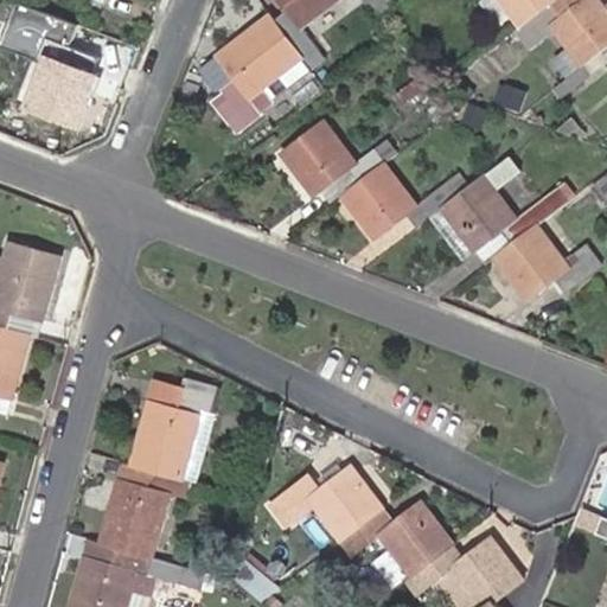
[(274,19),(294,45),(301,56),(306,61),(318,51),(300,26),(333,0),(279,0),(286,8),(274,19)]
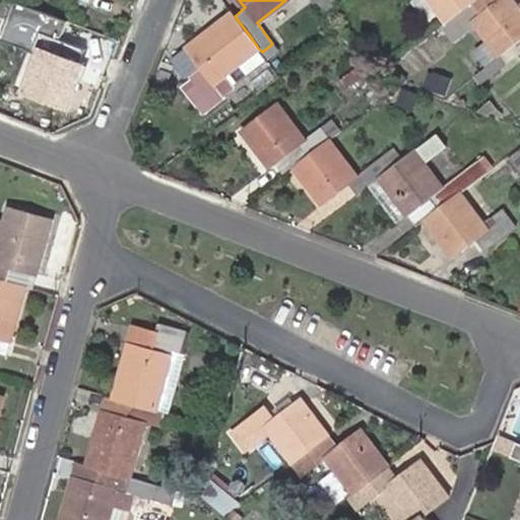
[(312,0),(321,11),(334,0),(312,0)]
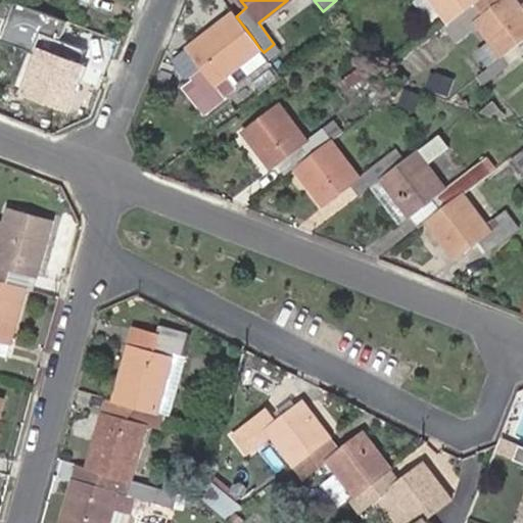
[(431,0),(446,19),(452,15),(470,0),(431,0)]
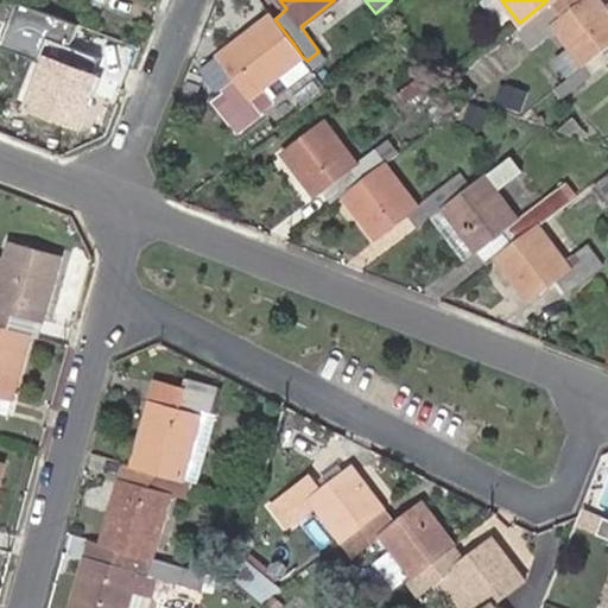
[(584,64),(607,44),(607,6),(603,0),(578,0),(563,13),(552,0),(546,0),(525,18),(537,33),(551,21),(584,64)]
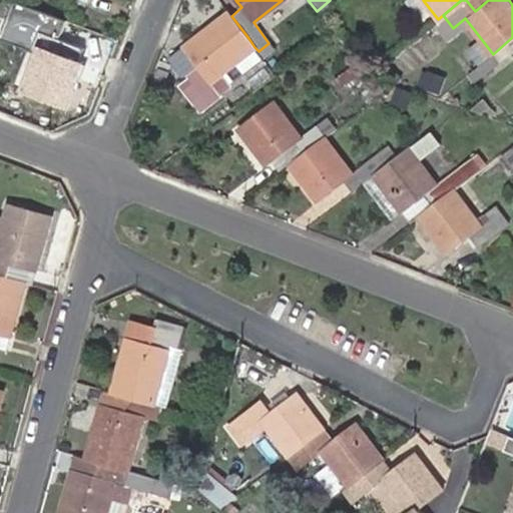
[(488,0),(466,0),(475,11),(488,0)]
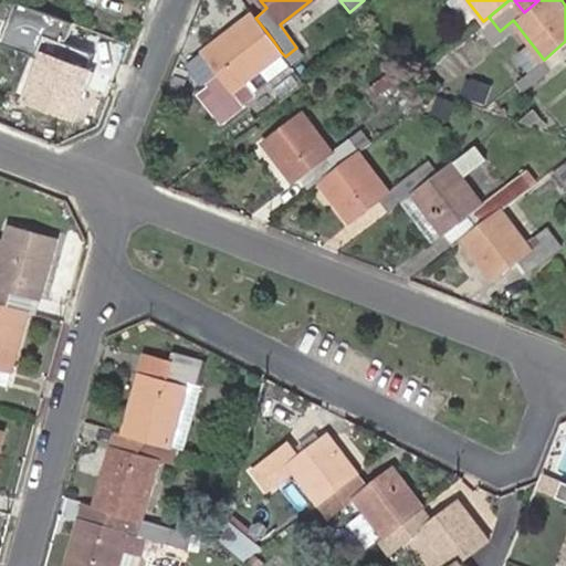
[(258,70),(281,52),(274,42),(255,18),(251,13),(201,51),(219,73),(206,82),(224,106),(237,96),(242,104),(269,83),(258,70)]
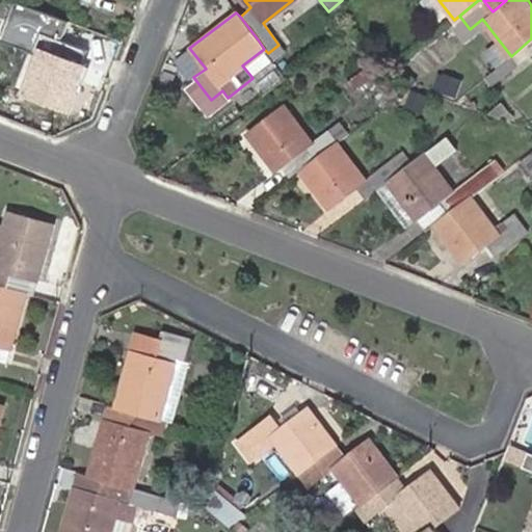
[(69,108),(86,64),(61,56),(69,41),(44,29),(36,46),(44,48),(26,91),(69,108)]
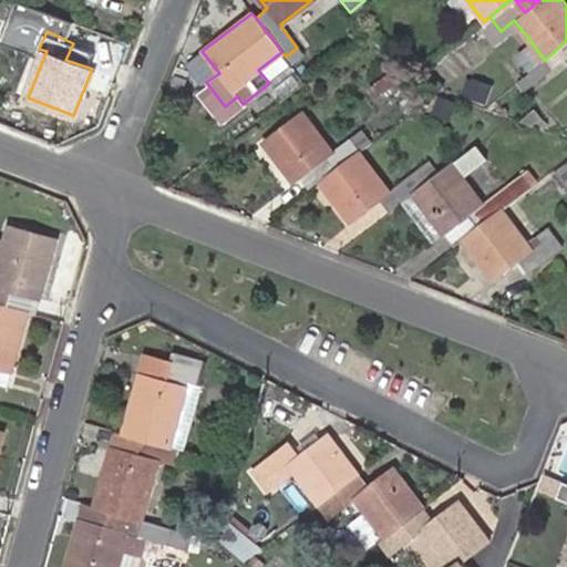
[(566,41),(545,60),(517,82),(524,91),(557,65),(560,68),(566,62),(566,41)]
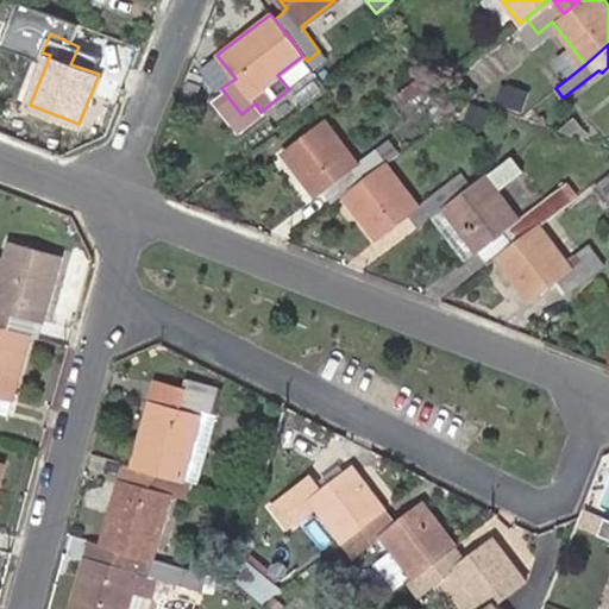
[(70,64),(99,74),(105,58),(79,46),(70,64)]
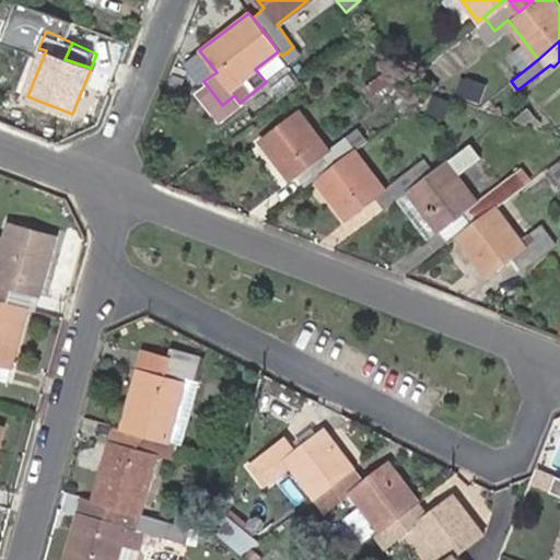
[(187,59),(203,81),(217,72),(199,50),(187,59)]
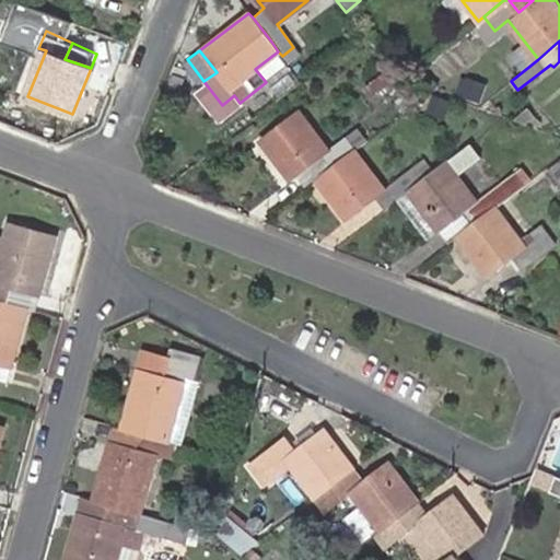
[(415,67),(420,59),(407,51),(403,60),(415,67)]
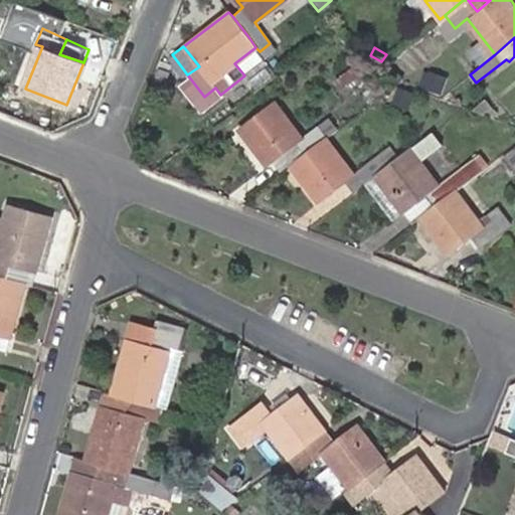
[(354,63),(335,78),(343,90),(363,73),(354,63)]
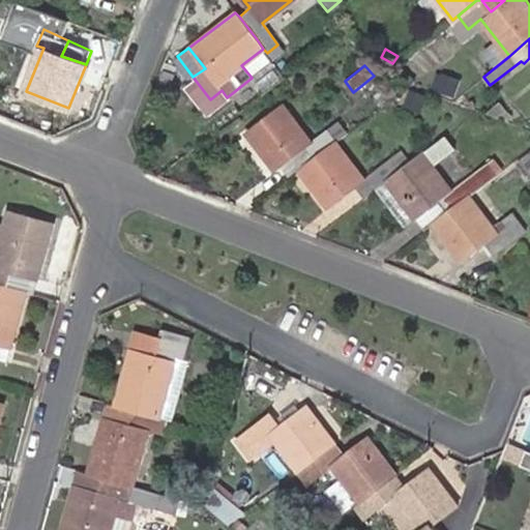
[(315,159),(337,142),(349,133),(339,120),(327,129),(312,142),(283,104),(245,131),(275,170),(305,146),(315,159)]
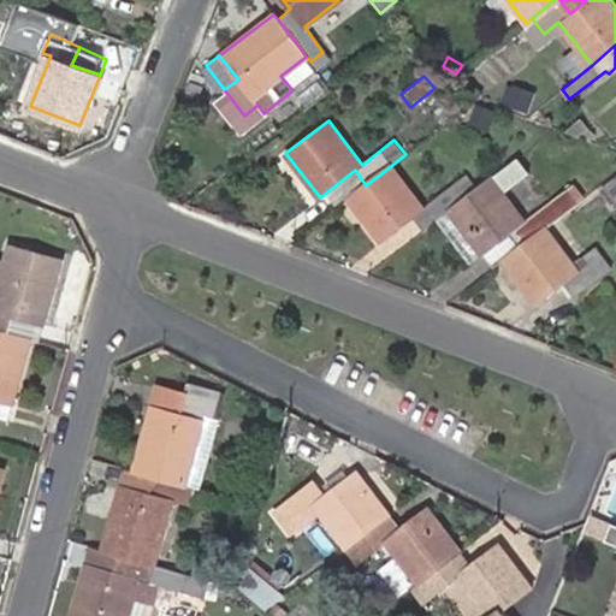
[(545,226),(549,224),(582,197),(570,183),(538,208),(525,219),(503,190),(529,171),(517,157),(492,176),(477,188),(450,209),(481,252),(511,230),(522,244),(545,226)]
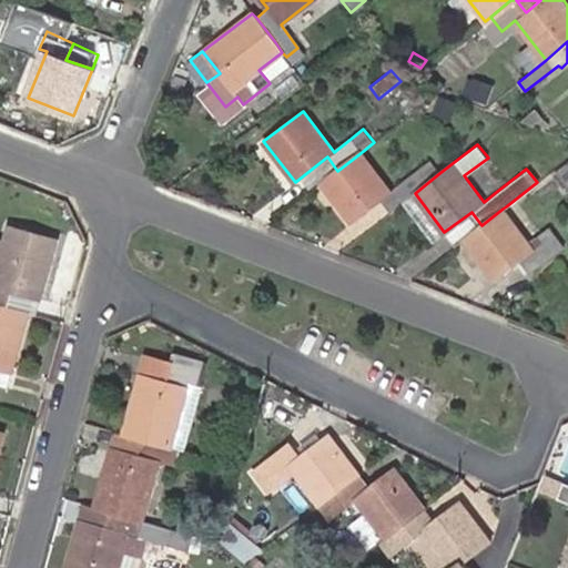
[(379,200),(389,212),(403,203),(415,193),(439,173),(429,161),(406,181),(392,192),(362,152),(337,171),(323,183),(352,221),(379,200)]
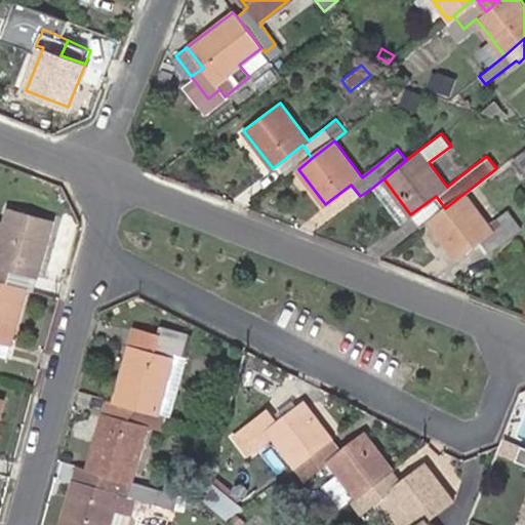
[(524,151),(511,162),(524,179),(524,177),(524,151)]
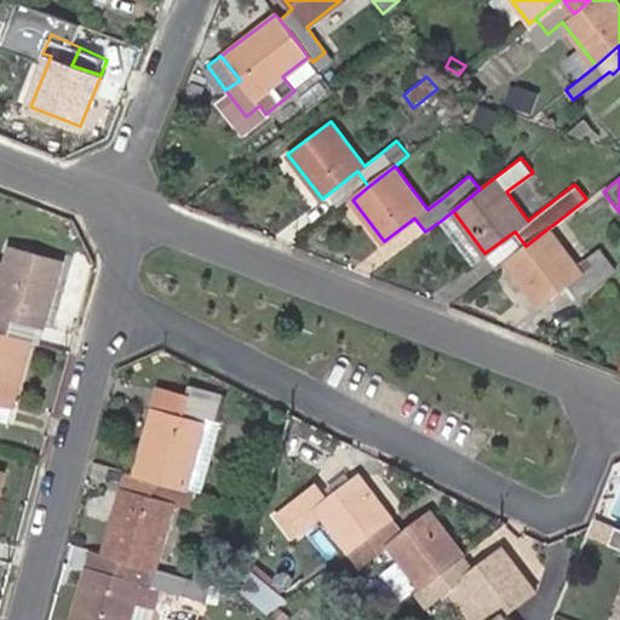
[(453,211),(440,222),(472,263),(484,253),(453,211)]
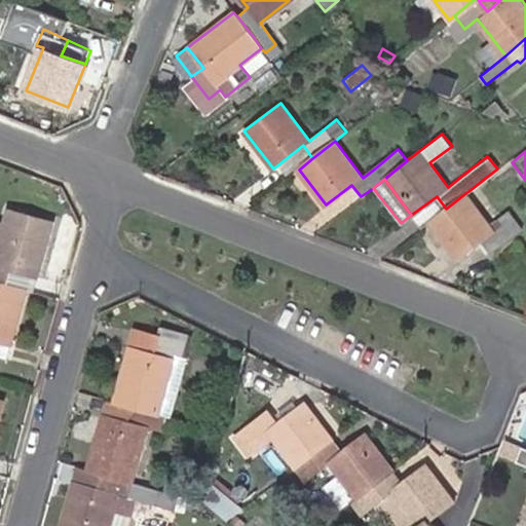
[(446,209),(429,222),(458,259),(483,239),(493,252),(514,236),(522,228),(509,213),(491,226),(465,193),(446,209)]
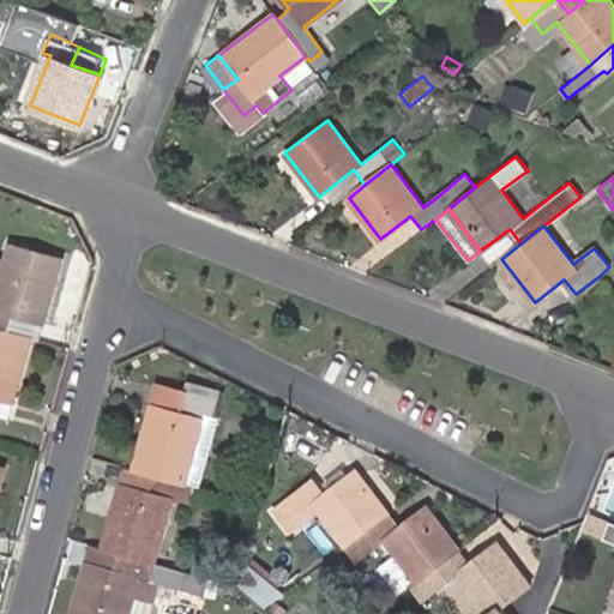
[(501,259),(521,244),(510,229),(479,252),(491,268),(501,259)]
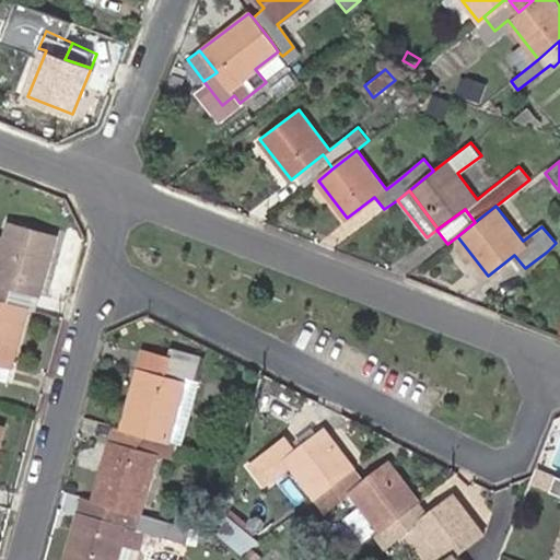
[(0,298),(8,300),(12,284),(39,291),(55,234),(7,221),(3,237),(0,248),(0,298)]
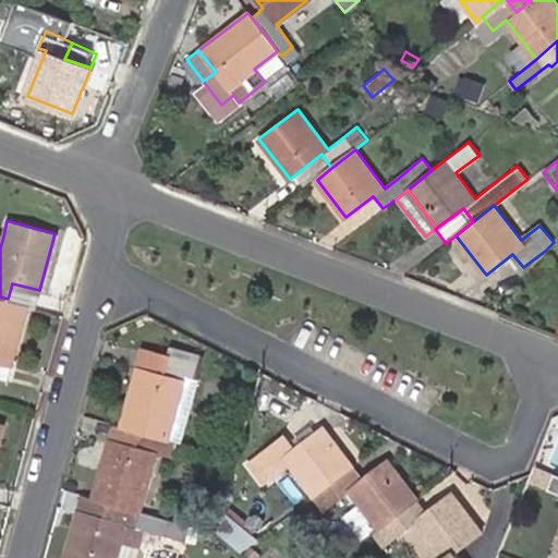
[(12,283),(8,299),(26,304),(36,306),(39,290),(12,283)]
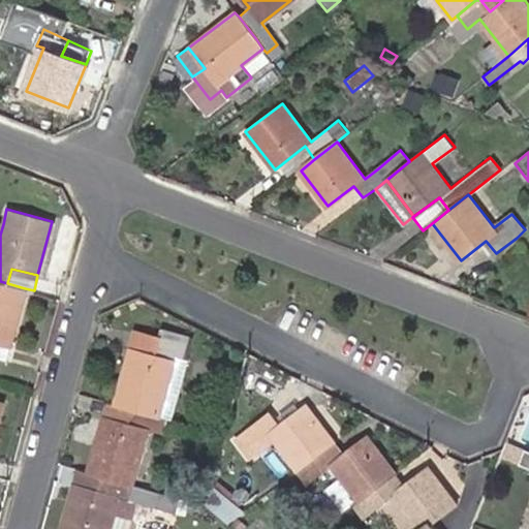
[(7,283),(0,281),(0,356),(3,358),(7,359),(10,344),(25,288),(7,283)]
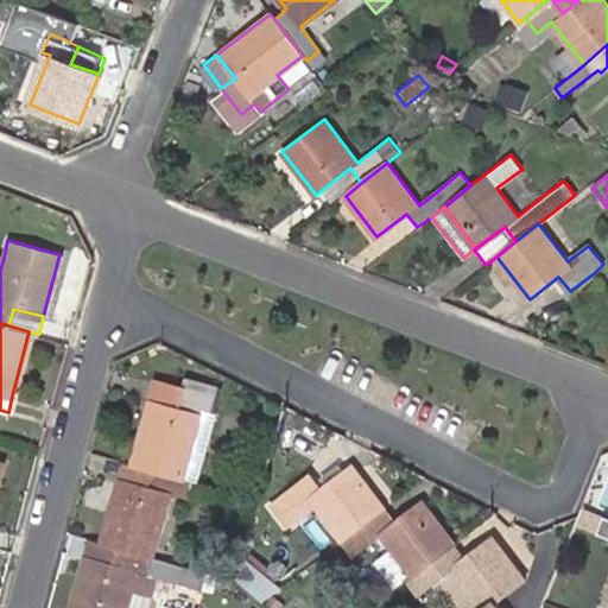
[(151,400),(133,464),(154,469),(185,479),(203,412),(213,415),(222,382),(190,373),(185,390),(181,407),(151,400)]
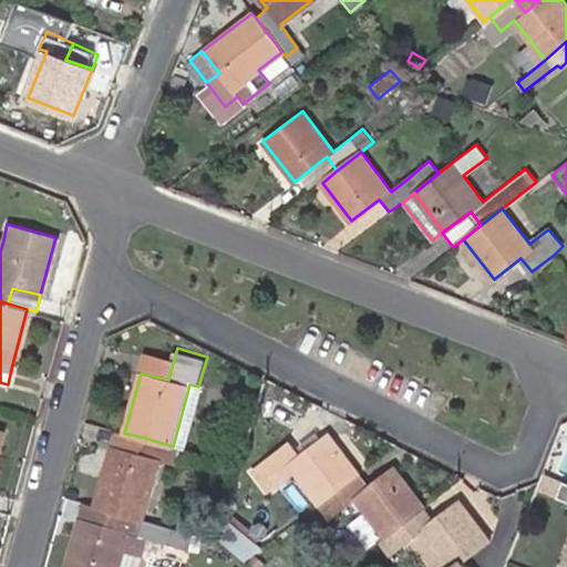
[(146,356),(141,373),(168,380),(173,363),(146,356)]
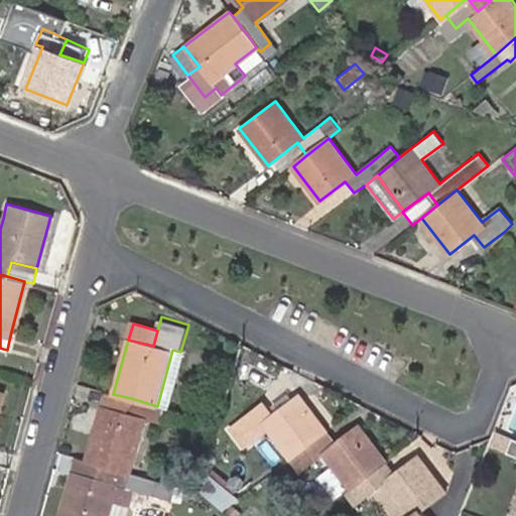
[(163,407),(170,409),(186,354),(180,352),(172,350),(157,406),(163,407)]
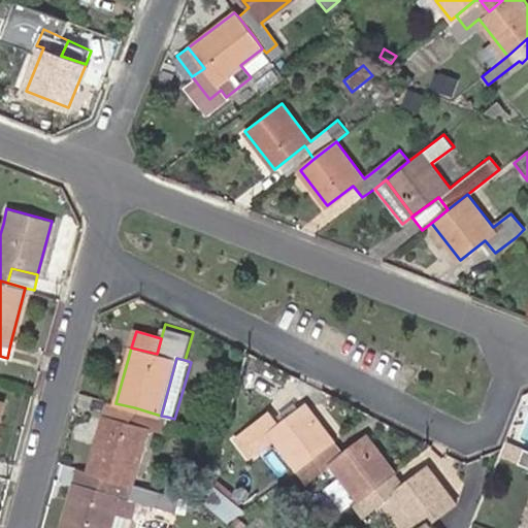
[(134,407),(116,403),(106,400),(103,416),(111,418),(130,423),(134,407)]
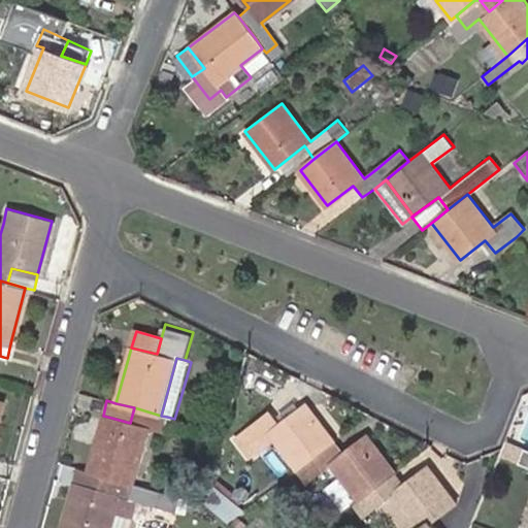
[(312,457),(334,439),(305,403),(279,424),(270,413),(249,429),(259,441),(271,431),(299,467),(312,457)]
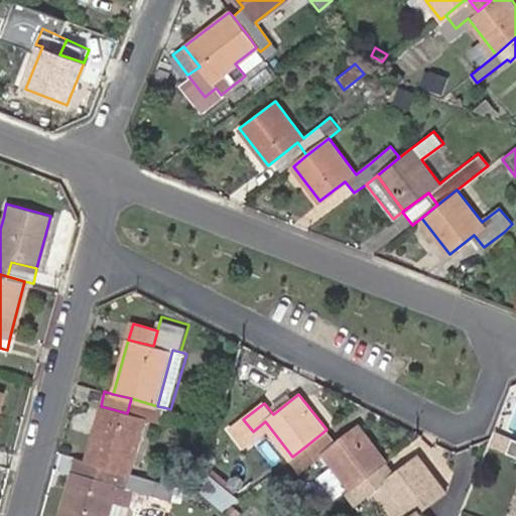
[(127,413),(109,408),(101,406),(100,406),(86,459),(102,464),(128,470),(130,471),(145,416),(159,421),(163,407),(157,406),(131,398),(127,413)]
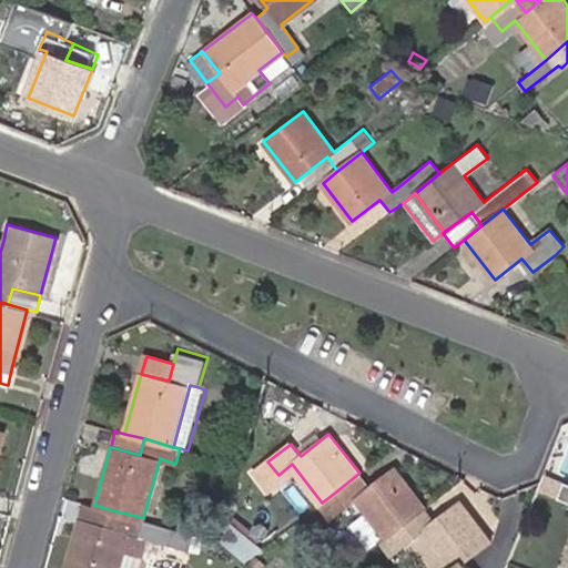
[(369,485),(359,473),(336,492),(320,505),(328,518),(354,498),(385,537),(399,525),(423,507),(425,505),(394,467),(369,485)]
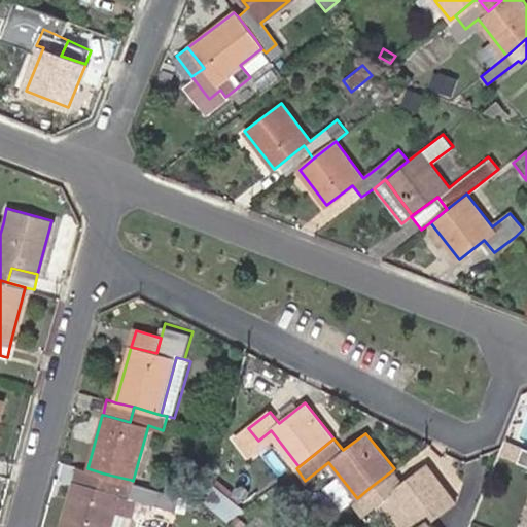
[(392,470),(371,487),(357,498),(366,508),(382,499),(390,492),(417,526),(428,526),(426,524),(456,500),(426,463),(401,483),(392,470)]
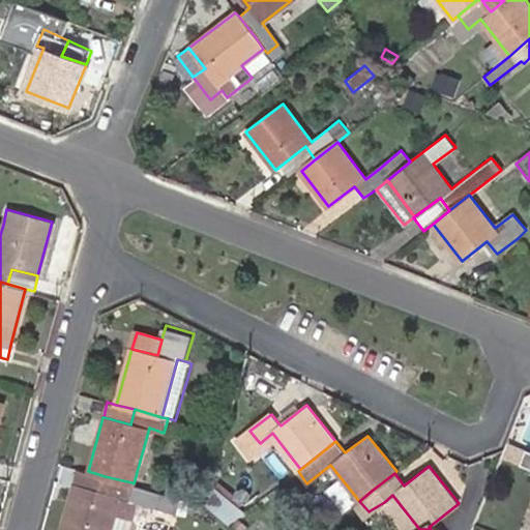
[(88,471),(79,469),(75,484),(101,493),(105,476),(88,471)]
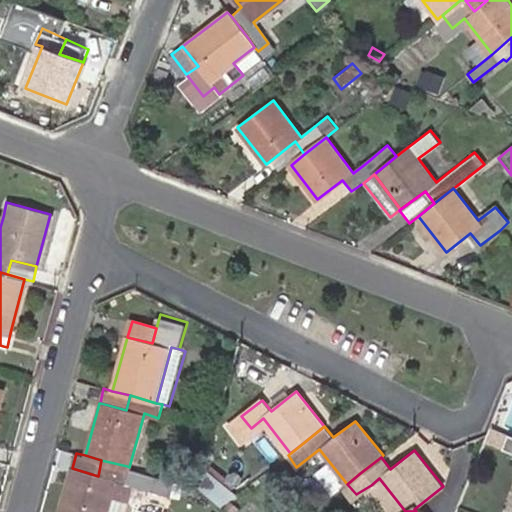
[(107,511),(116,480),(123,482),(153,491),(158,475),(129,467),(127,466),(101,460),(98,476),(72,468),(60,511),(107,511)]
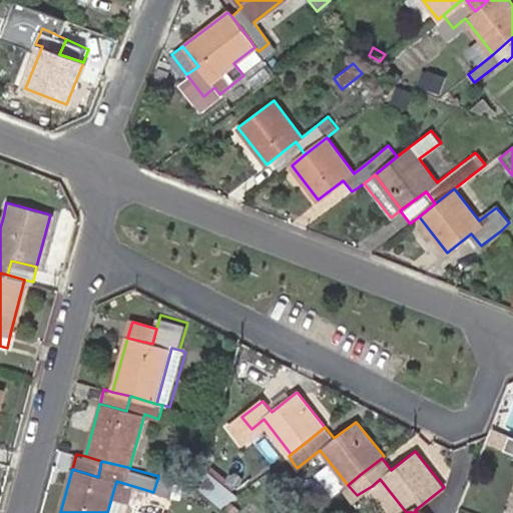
[(238,495),(207,470),(202,488),(224,505),(238,495)]
